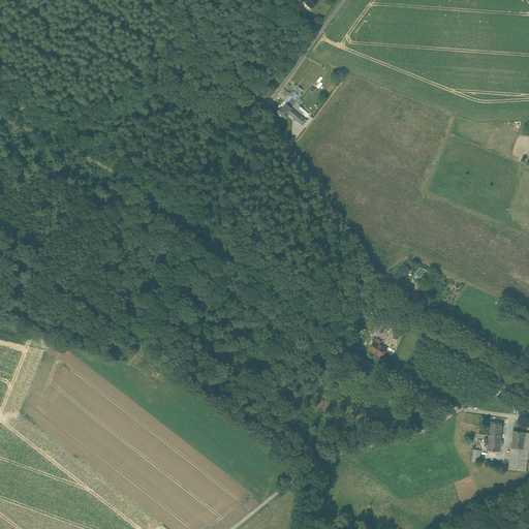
[(304,80),(289,96),(291,97),(296,100),(297,98),(309,83),(304,80)]
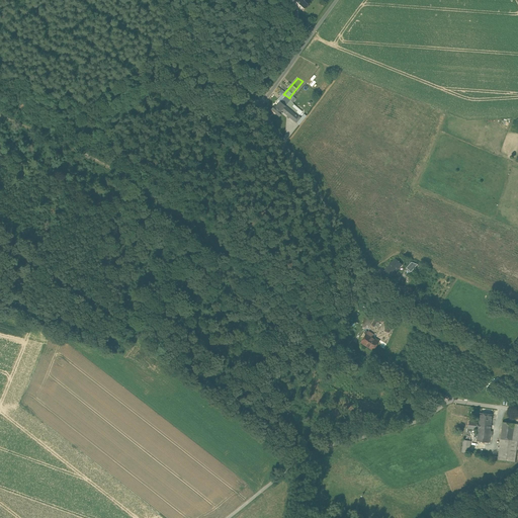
[(289,98),(285,95),(282,98),(279,102),(285,106),(288,103),(292,98),(290,97),(290,96),(289,98)]
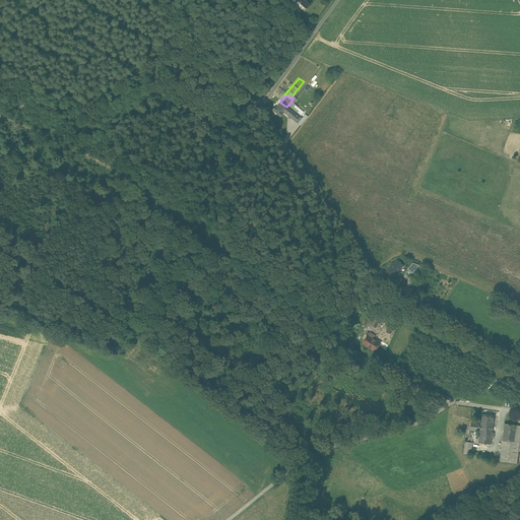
[(286,107),(280,103),(276,108),(275,107),(272,110),(280,117),(284,113),(284,112),(283,111),(286,107)]
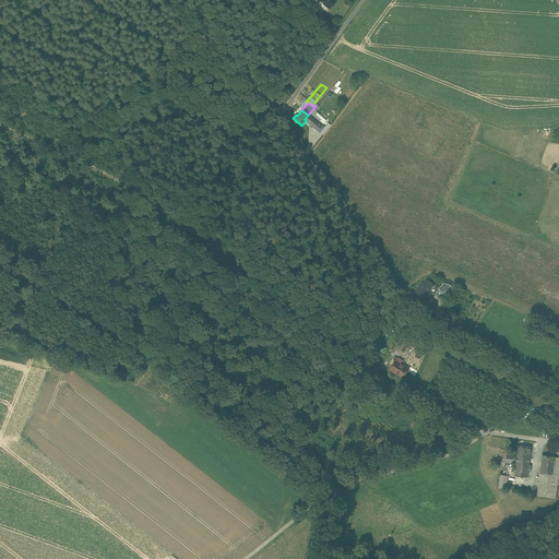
[(321,120),(311,111),(308,115),(305,119),(306,120),(306,121),(318,131),(322,126),(322,125),(319,121),(321,120)]
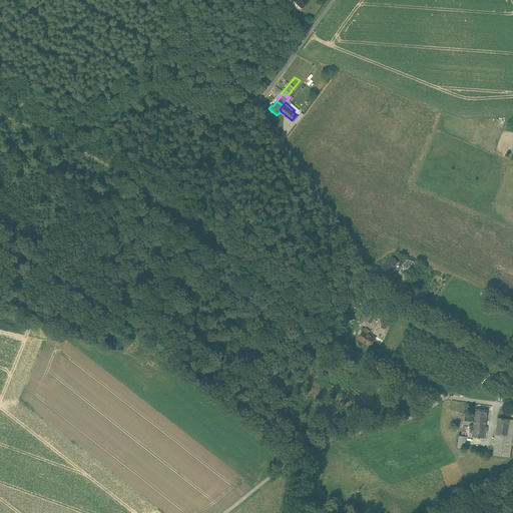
[(411,262),(397,255),(396,258),(393,254),(389,259),(394,264),(395,265),(396,264),(403,271),(411,262)]
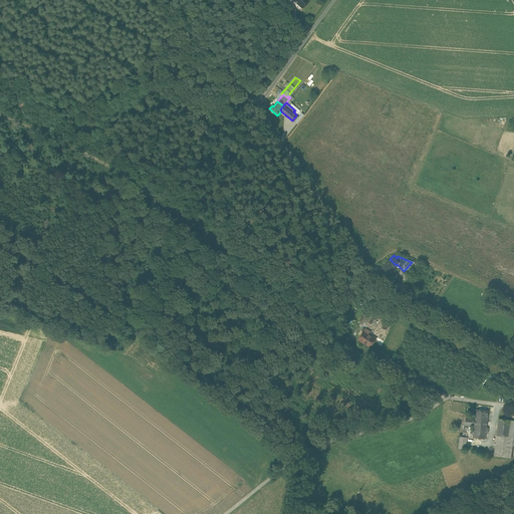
[(390,259),(382,267),(388,272),(395,264),(390,259)]
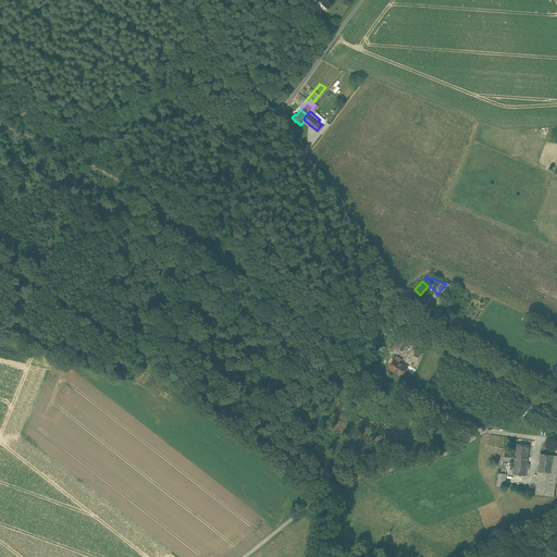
[(401,341),(395,337),(391,347),(397,350),(401,341)]
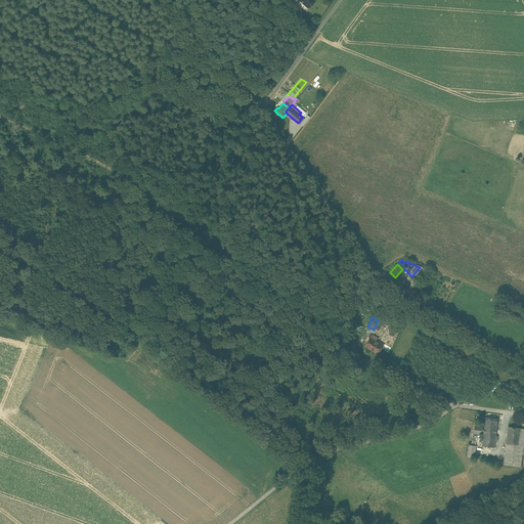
[(383,346),(377,341),(378,339),(373,336),(372,338),(374,340),(368,348),(378,354),(383,346)]
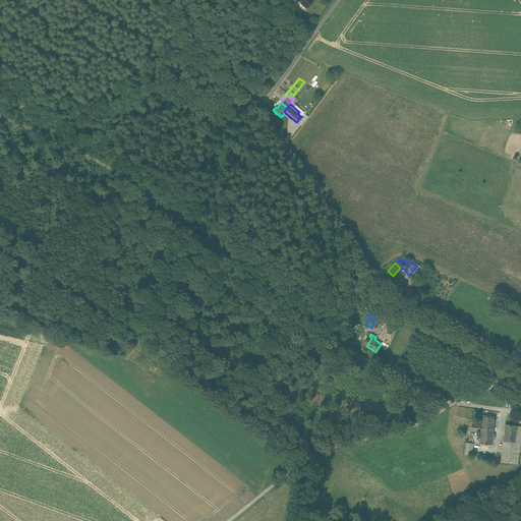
[(496,417),(482,415),(482,422),(481,424),(481,425),(495,426),(496,417)]
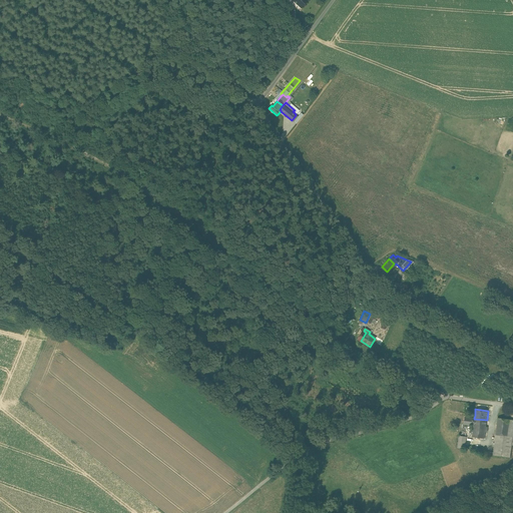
[(486,427),(487,420),(474,419),(474,418),(470,418),(465,417),(464,425),(473,425),(472,437),(484,439),(485,432),(487,432),(488,427),(486,427)]
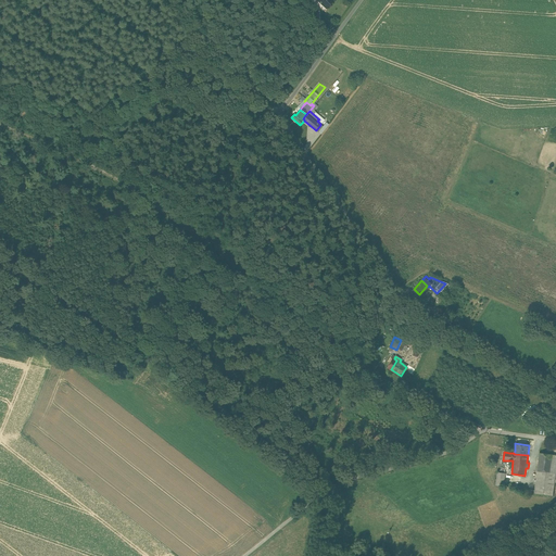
[(553,455),(540,453),(538,470),(551,472),(553,455)]
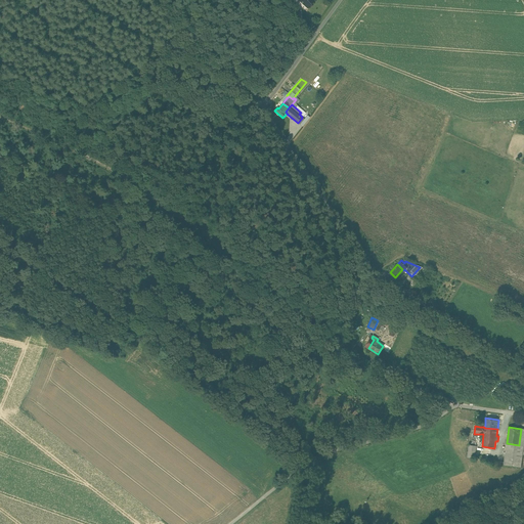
[(519,445),(507,443),(505,457),(522,460),(523,445),(519,445)]
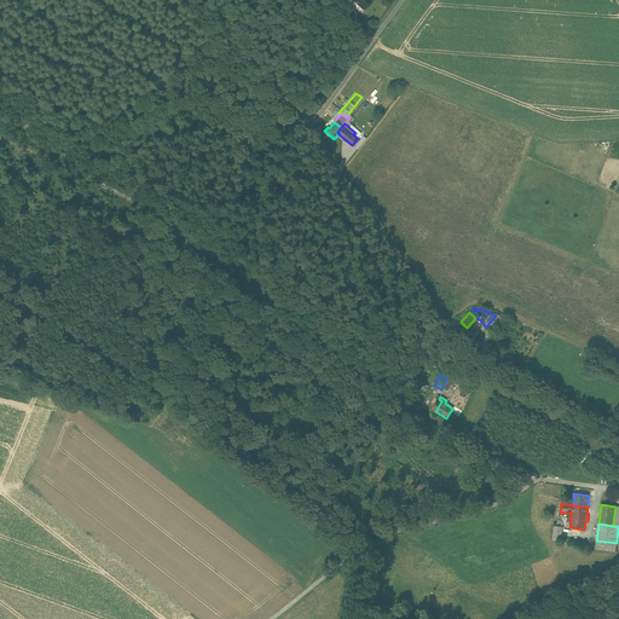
[(562,527),(554,526),(551,541),(561,542),(562,527)]
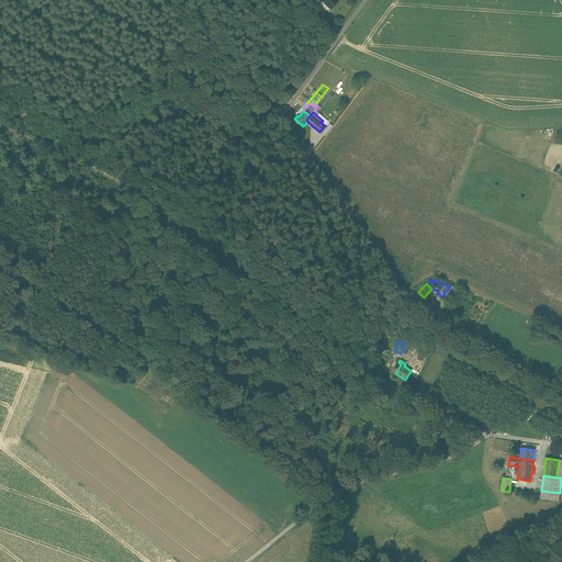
[(560,493),(541,491),(540,498),(559,501),(560,493)]
